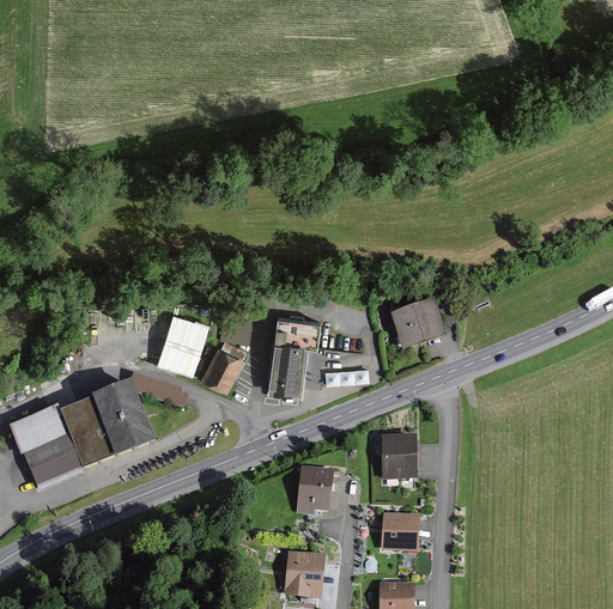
[(442,333),(431,304),(390,318),(401,347),(442,333)]
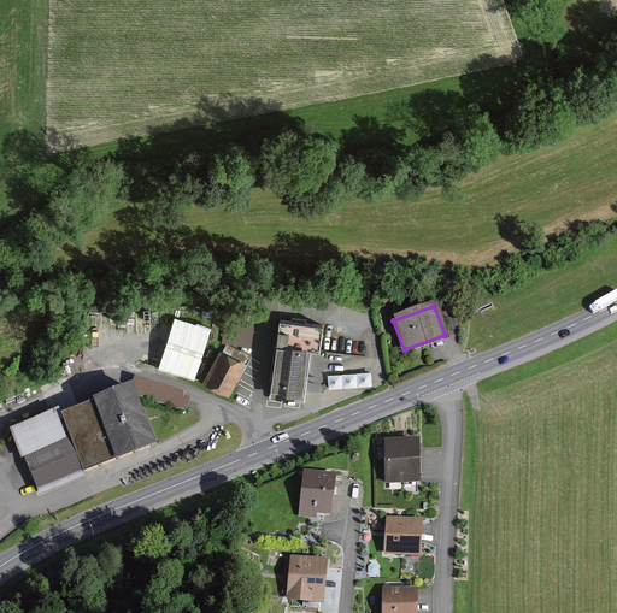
[(274,345),(307,348),(323,351),(327,323),(274,317),(271,345),(274,345)]
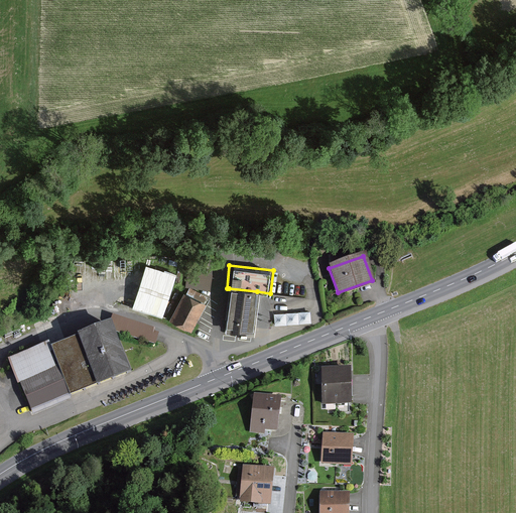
[(191,328),(209,295),(188,285),(172,317),(191,328)]
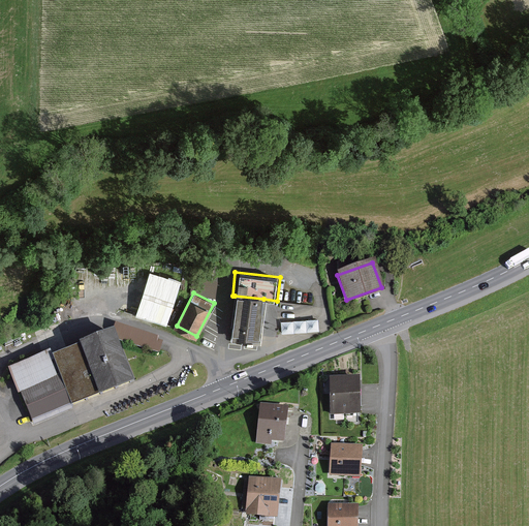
[(259,341),(263,299),(235,296),(230,338),(259,341)]
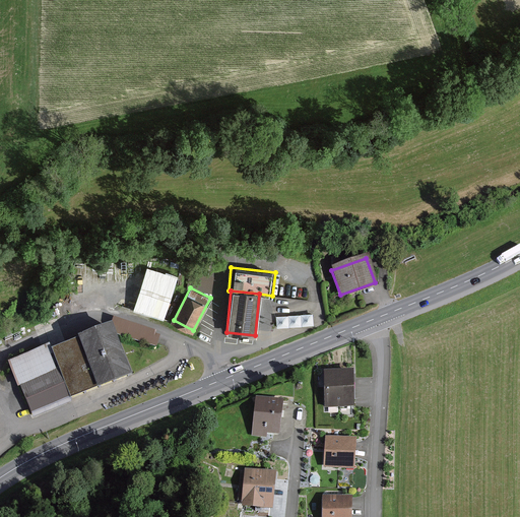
[(278,324),(314,323),(314,311),(277,312),(278,324)]
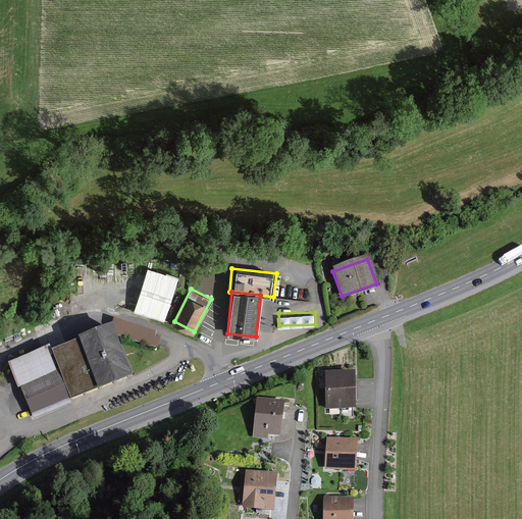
[(156,332),(157,329),(116,316),(112,322),(117,332),(158,346),(161,333),(156,332)]
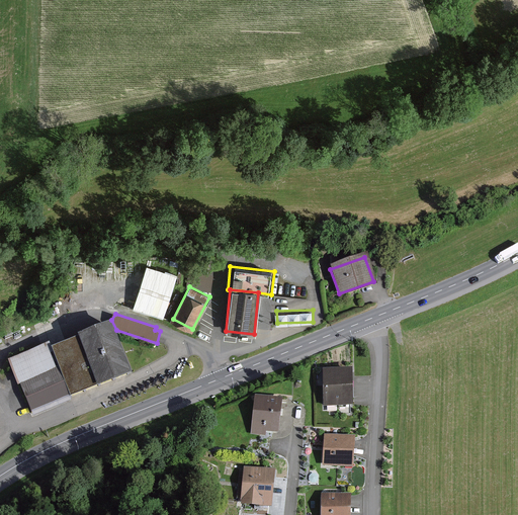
[(79,334),(97,383),(132,370),(116,330),(111,320),(78,333),(79,334)]
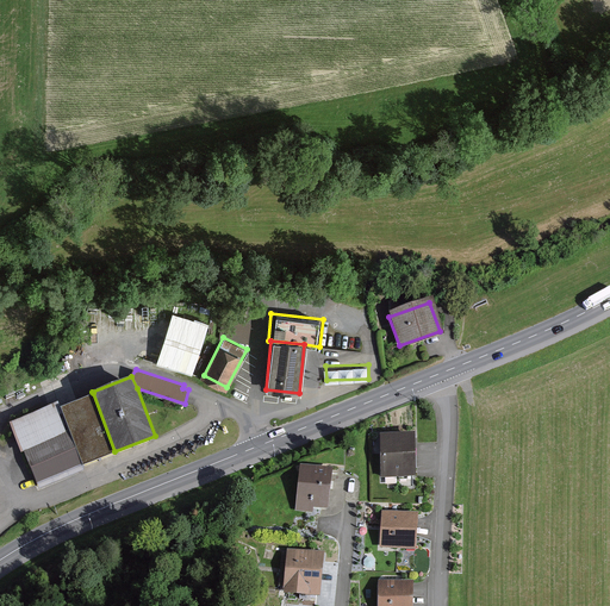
[(60,407),(83,463),(114,451),(93,393),(60,407)]
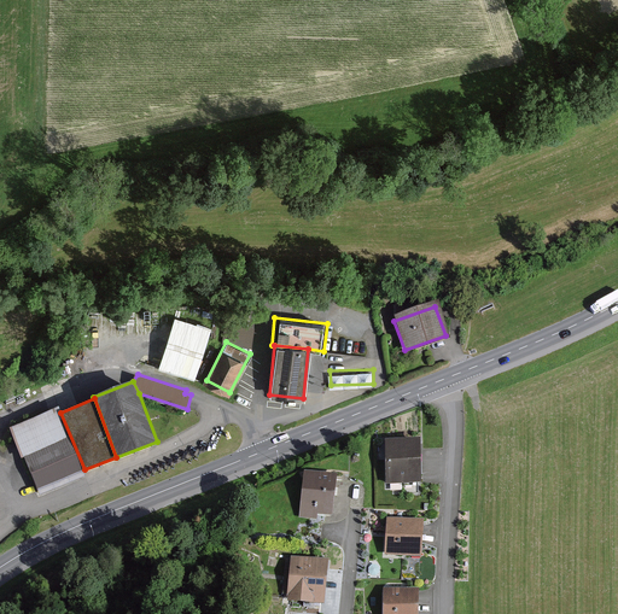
[(11,427),(39,495),(87,474),(85,469),(60,413),(58,407),(11,427)]
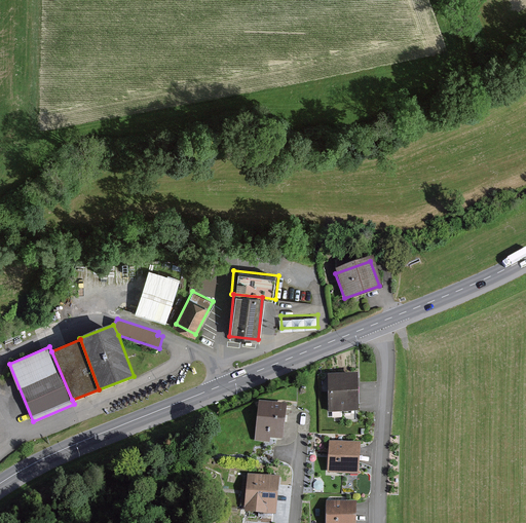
[(354,410),(357,376),(329,375),(327,409),(354,410)]
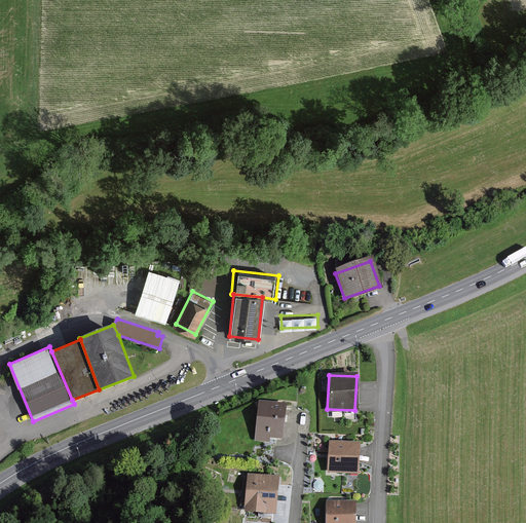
[(283,438),(285,407),(259,405),(257,436),(283,438)]
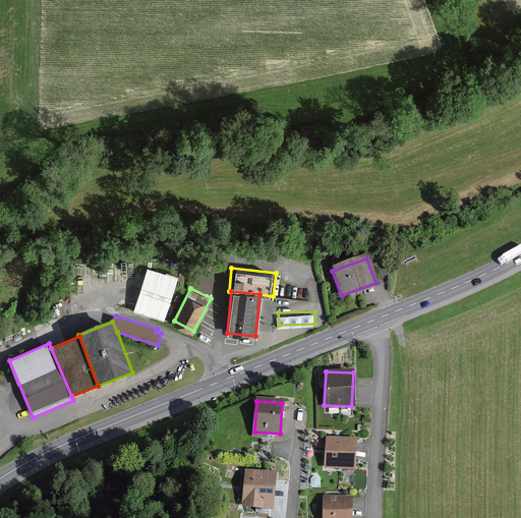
[(352,470),(354,438),(327,437),(326,469),(352,470)]
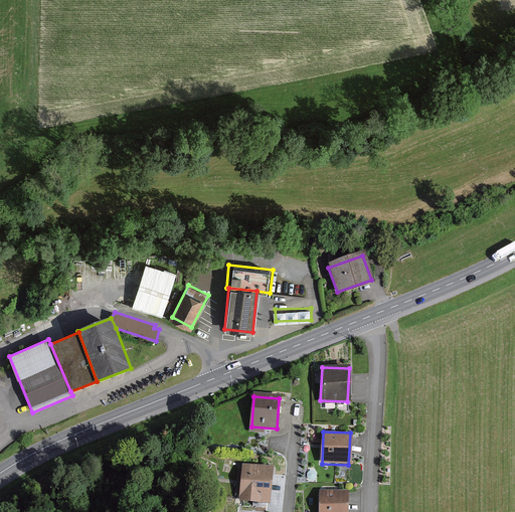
[(269,503),(272,469),(244,466),(240,501),(269,503)]
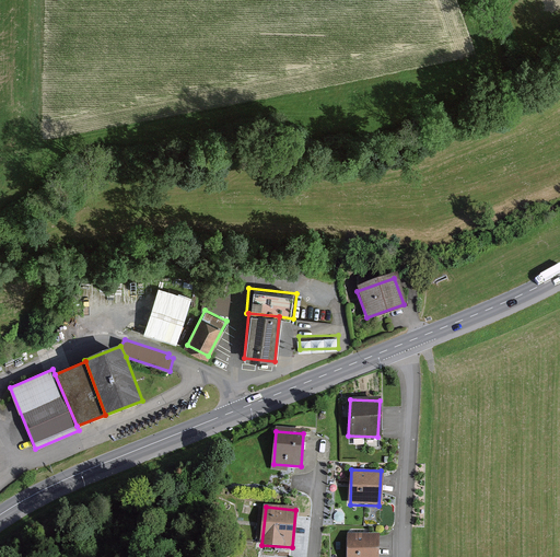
[(376,556),(377,534),(349,533),(347,556),(376,556)]
